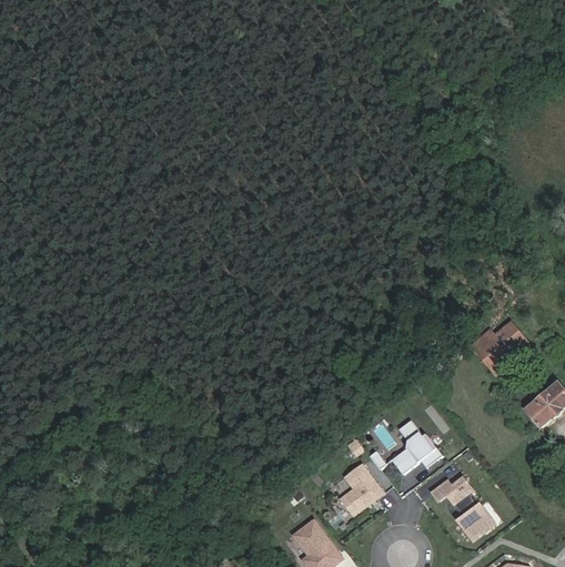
[(494,376),(530,346),(510,322),(492,335),(488,331),(471,345),(494,376)]
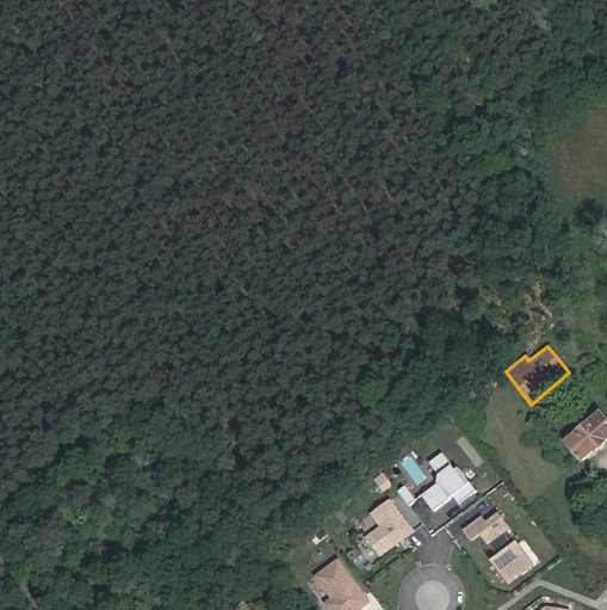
[(606,421),(598,412),(582,426),(564,442),(580,460),(592,450),(593,450),(602,442),(602,441),(606,436),(606,421)]
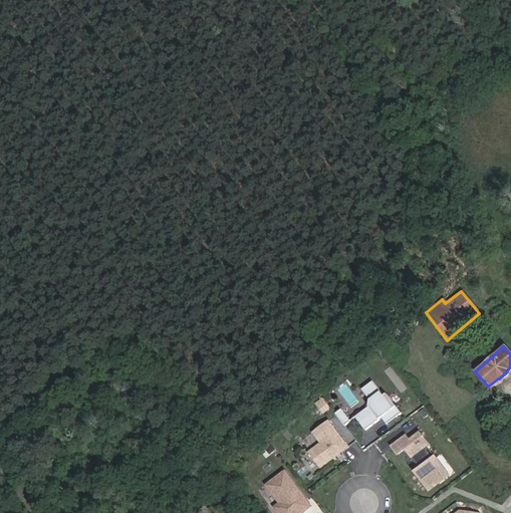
[(363,430),(380,418),(385,423),(399,412),(395,406),(386,393),(382,395),(379,391),(378,391),(371,380),(360,389),(368,400),(367,406),(368,406),(354,416),(363,430)]
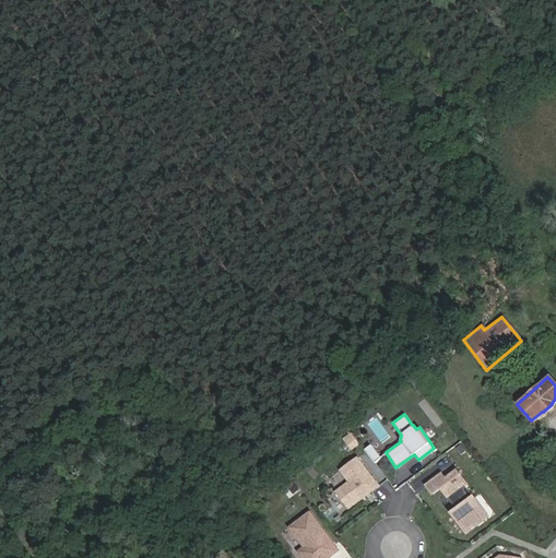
[(369,444),(363,450),(373,463),(379,459),(369,444)]
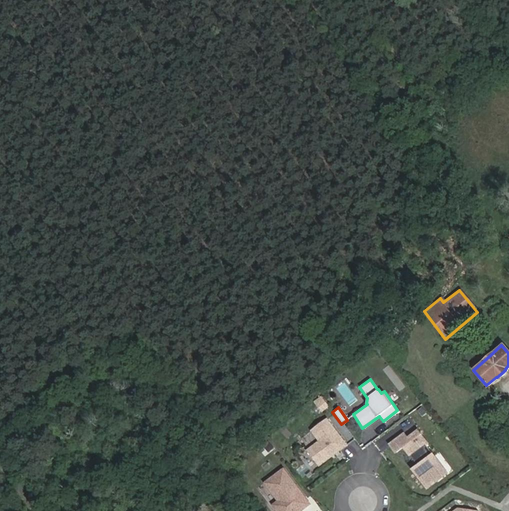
[(306,451),(317,466),(344,446),(325,420),(310,431),(318,442),(306,451)]
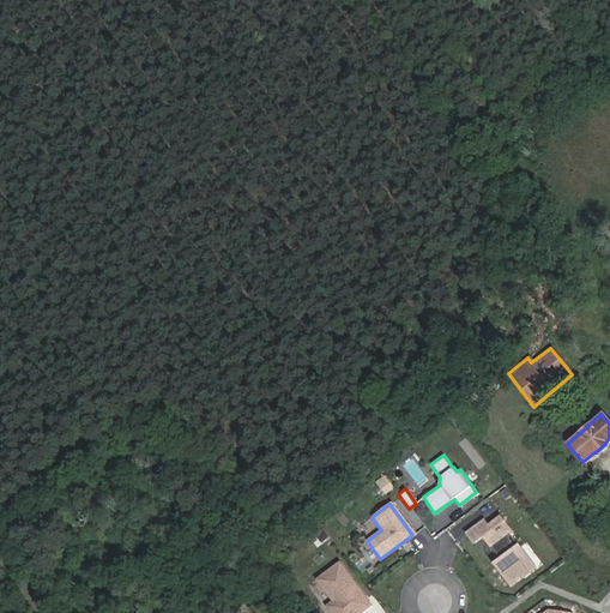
[(490,547),(491,547),(499,558),(491,563),(509,587),(537,568),(518,544),(517,544),(509,534),(513,532),(501,515),(488,523),(483,518),(465,532),(473,544),(482,536),(490,547)]
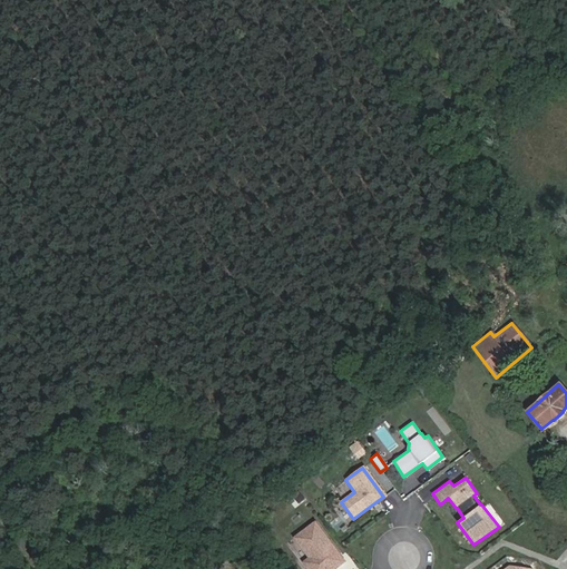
[(332,568),(342,562),(314,525),(294,539),(309,558),(303,562),(308,568),(332,568)]
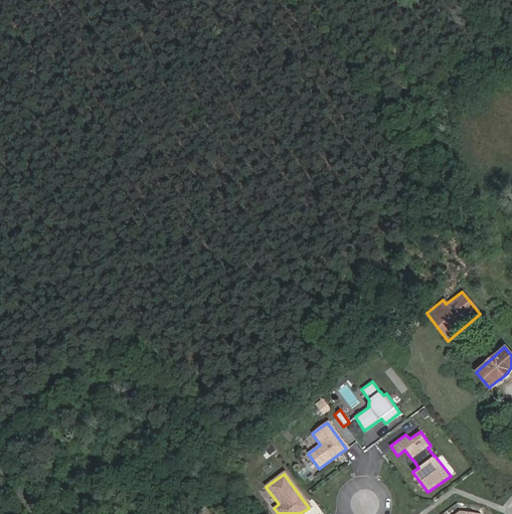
All buildings are outlined.
